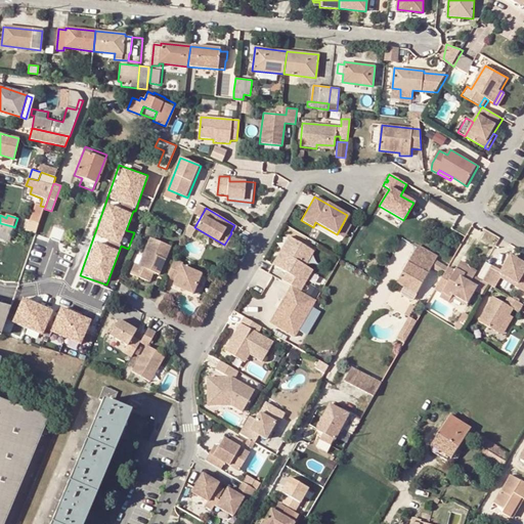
[(342,237),(350,225),(344,221),(337,234),(342,237)]
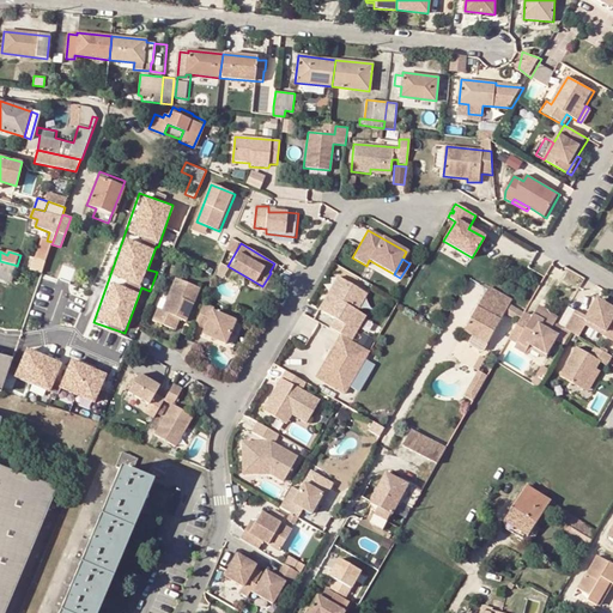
[(14,265),(0,261),(0,278),(10,280),(14,265)]
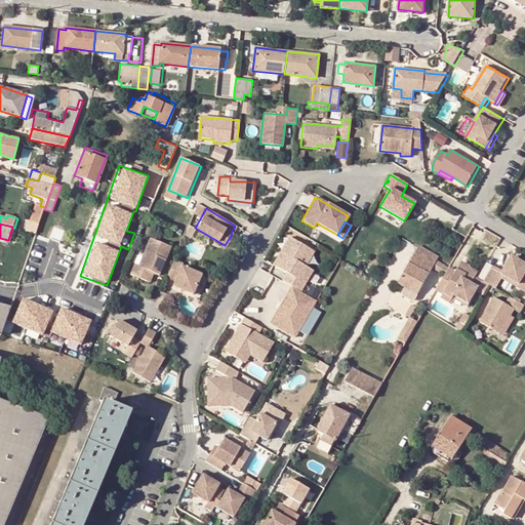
[(39,227),(31,225),(29,232),(36,233),(39,227)]
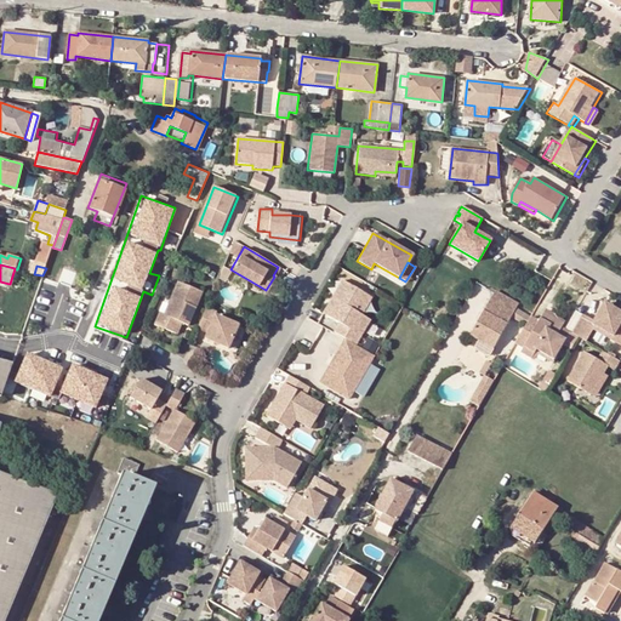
[(345,269),(341,277),(371,295),(375,289),(345,269)]
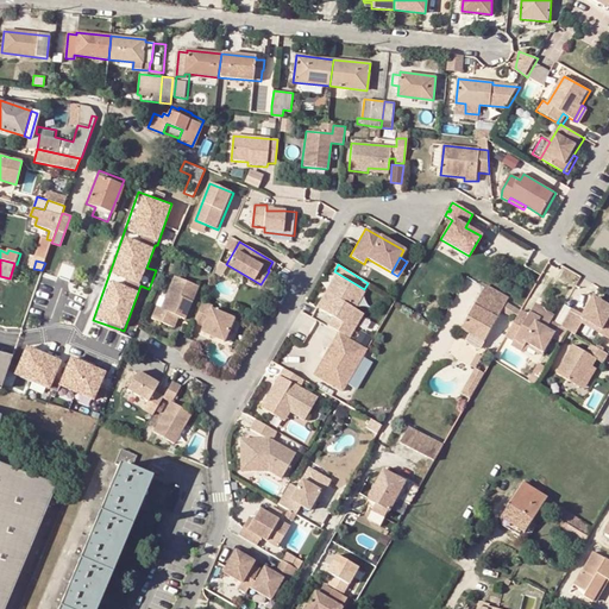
[(338,333),(346,338),(351,328),(343,324),(352,308),(362,292),(332,275),(322,293),(328,296),(319,312),(331,318),(325,326),(338,333)]
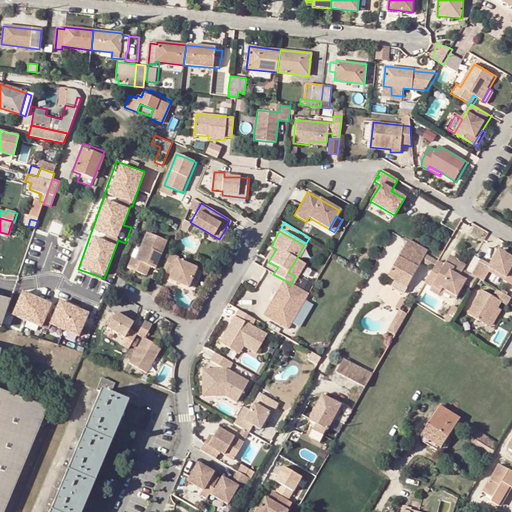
[(151,267),(156,269),(168,241),(147,233),(137,259),(133,257),(129,268),(147,275),(151,267)]
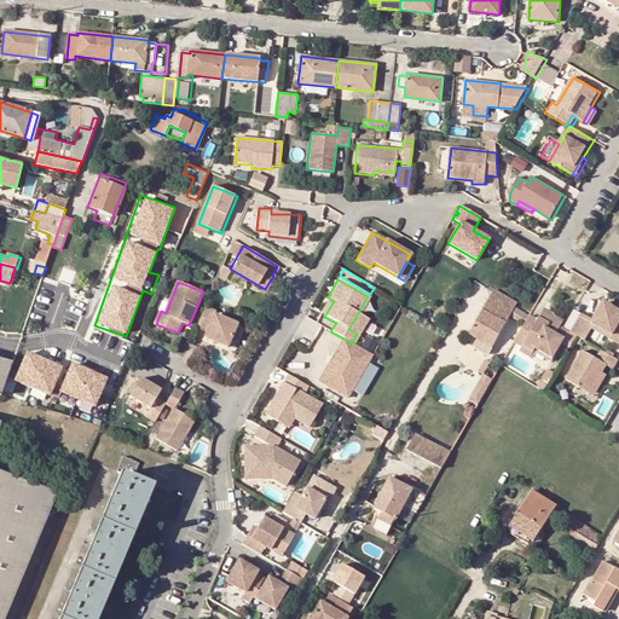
[(520,311),(524,306),(495,290),(492,295),(520,311)]
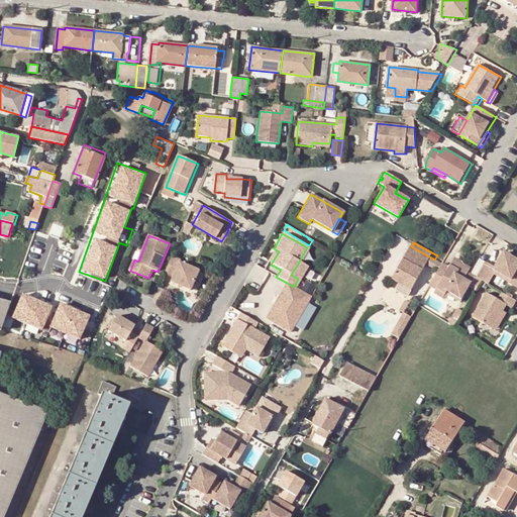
[(425,265),(430,268),(434,260),(411,246),(392,279),(399,283),(397,287),(397,292),(404,295),(408,295),(425,265)]
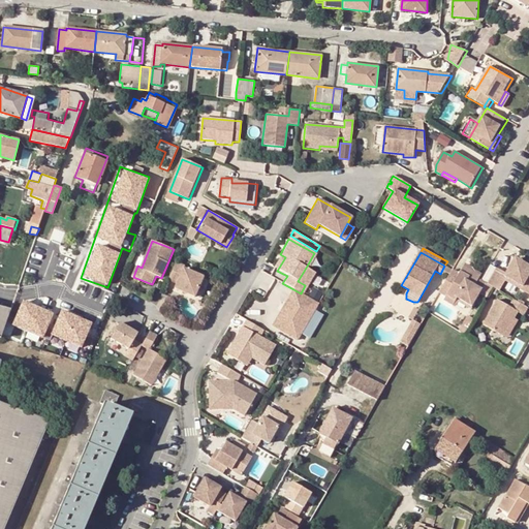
[(280,254),(273,268),(277,271),(285,257),(280,254)]
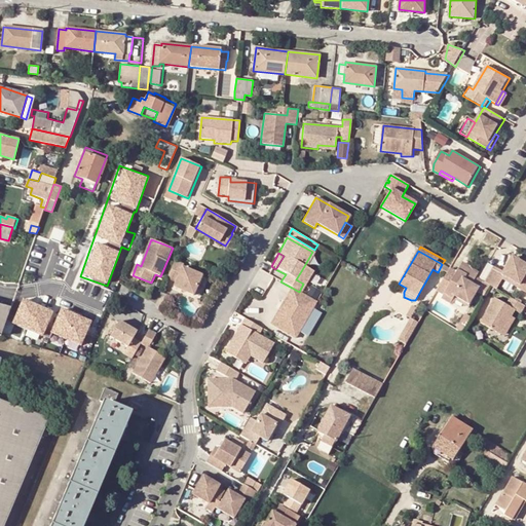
[(489,286),(496,290),(503,278),(525,291),(525,264),(514,257),(503,272),(495,267),(485,283),(489,286)]
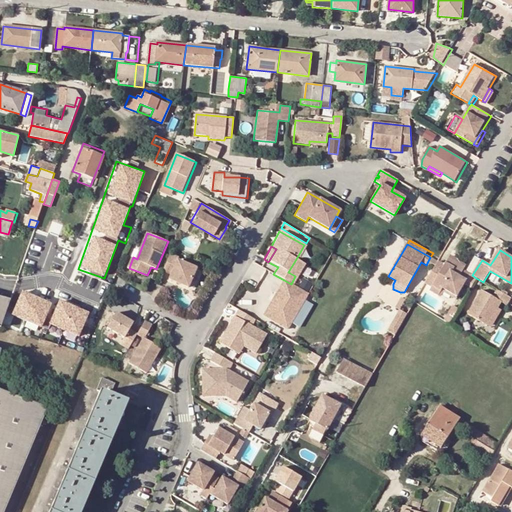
[(179,260),(180,257),(169,253),(162,271),(170,274),(168,280),(190,288),(198,267),(179,260)]
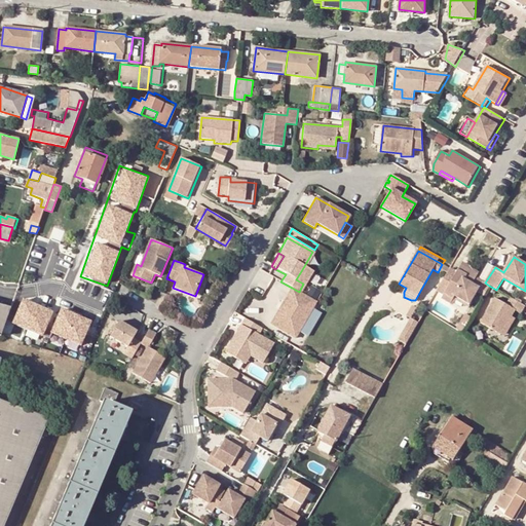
[(442,264),(438,272),(446,276),(450,269),(442,264)]
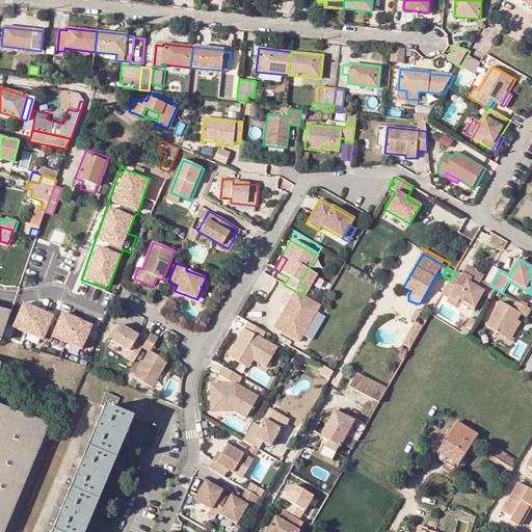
[(475,309),(485,291),(478,287),(482,281),(484,276),(468,267),(462,275),(455,272),(451,280),(443,293),(450,296),(447,301),(455,306),(459,299),(475,309)]
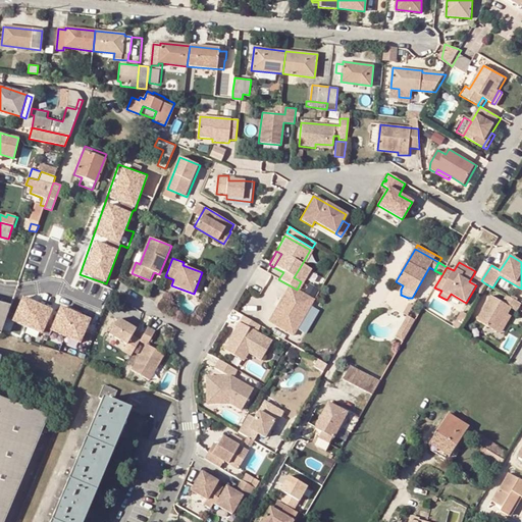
[(302,264),(294,277),(301,281),(309,268),(302,264)]
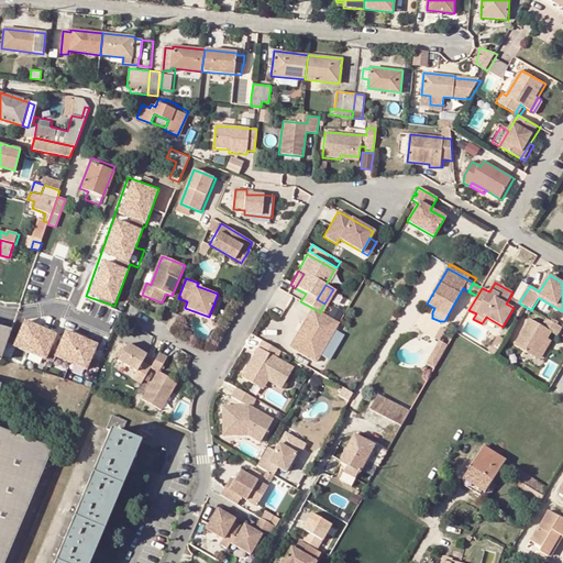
[(506,304),(514,308),(518,301),(510,297),(506,304)]
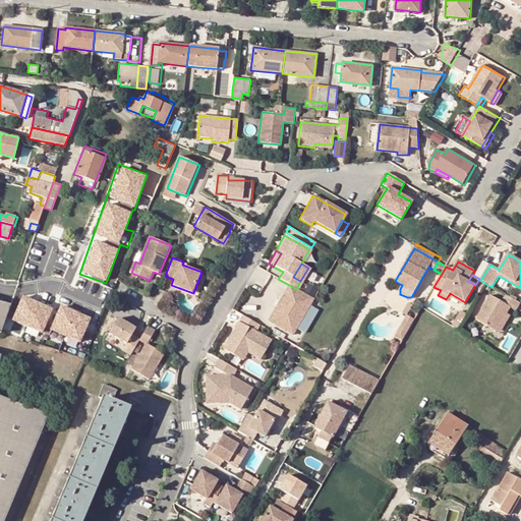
[(292,335),(313,299),(296,289),(289,285),(268,322),(292,335)]
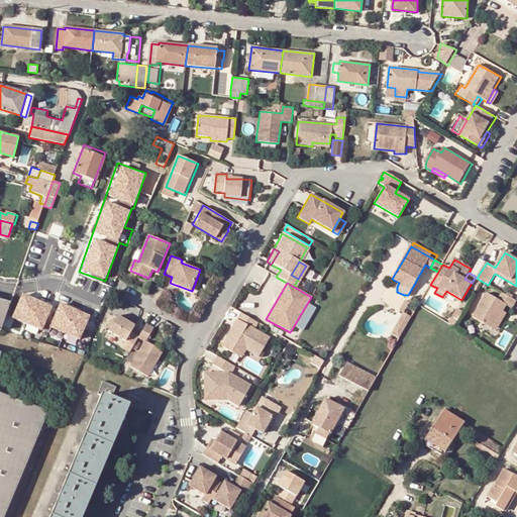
[(56,302),(55,305),(19,293),(11,317),(80,341),(90,314),(56,302)]
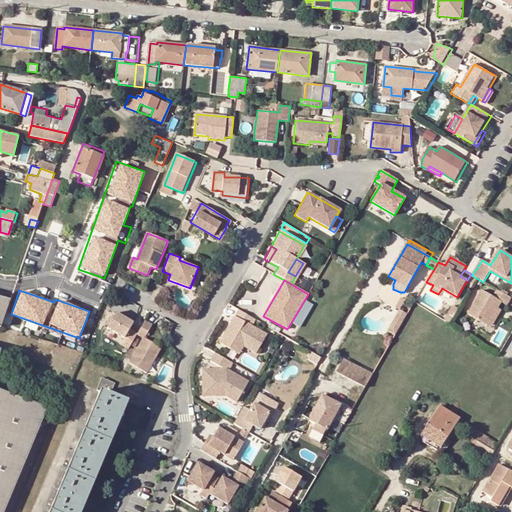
[(502,303),(507,306),(511,298),(497,290),(493,296),(482,290),(468,313),(489,325),(502,303)]
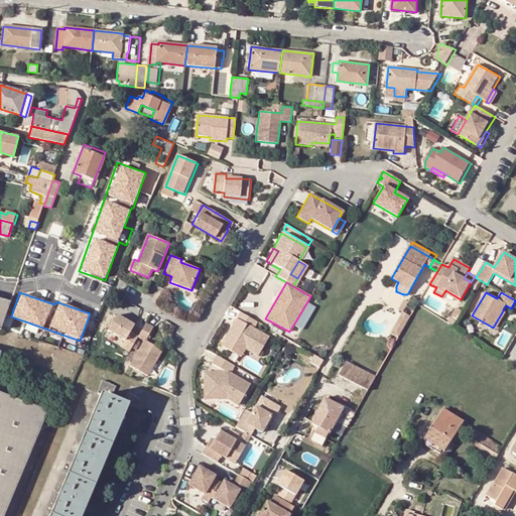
[(401,306),(399,309),(403,312),(404,312),(406,309),(410,302),(405,299),(401,306)]
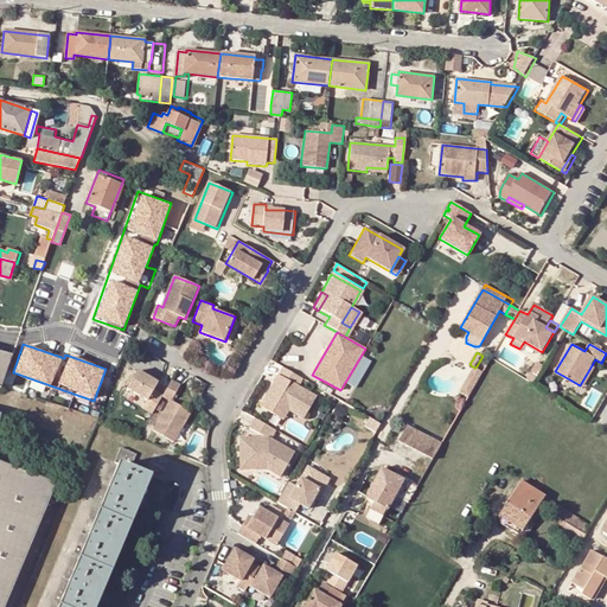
[(347,381),(357,385),(372,360),(363,355),(347,381)]
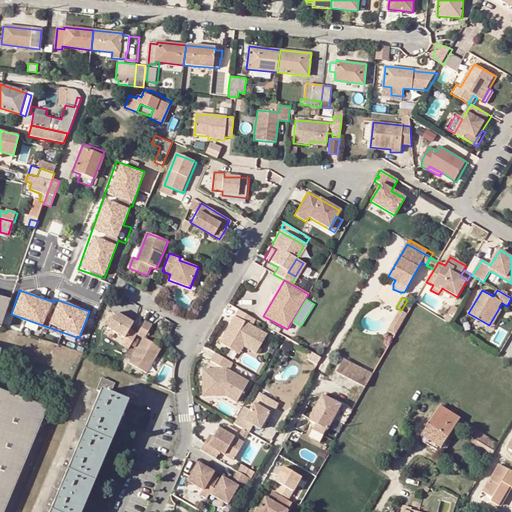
[(236,309),(217,342),(227,348),(231,341),(240,346),(253,353),(265,333),(249,325),(253,318),(236,309)]
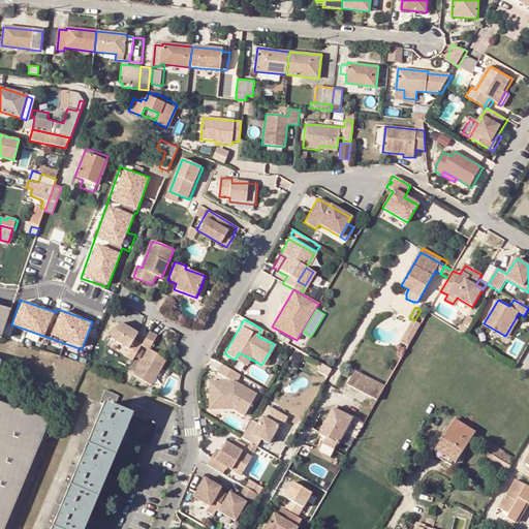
[(414,320),(413,320),(401,342),(408,346),(422,323),(414,320)]
